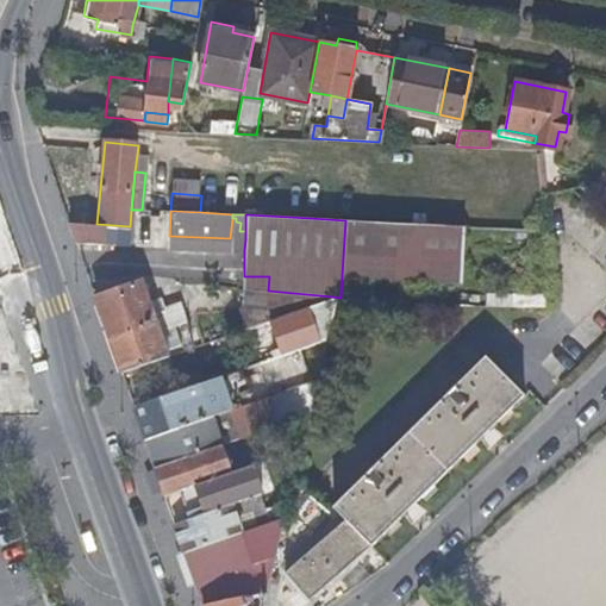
[(245,239),(245,231),(239,231),(241,223),(236,222),(236,218),(232,218),(230,238),(245,239)]
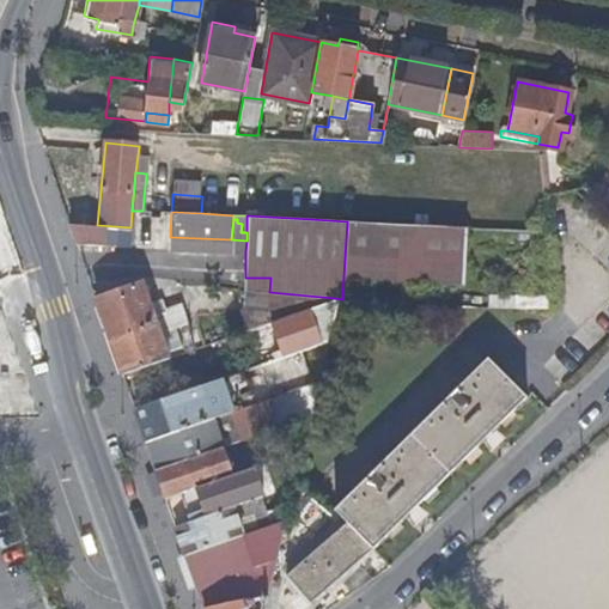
[(114,244),(115,226),(97,225),(71,223),(68,221),(74,243),(114,244)]
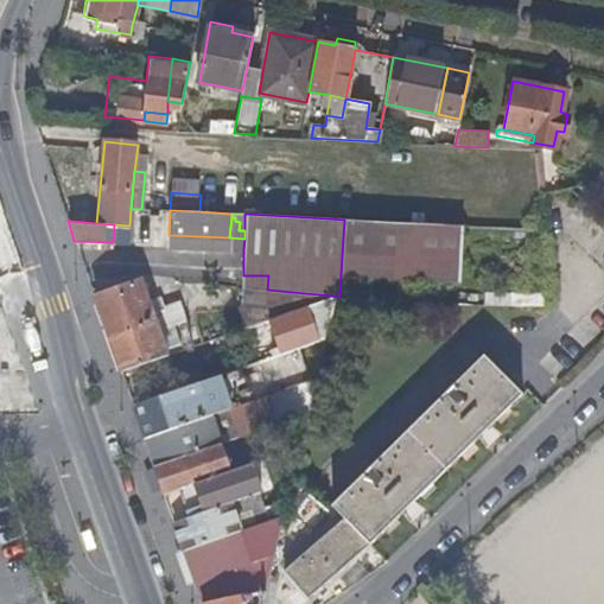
[(456,281),(458,224),(420,223),(344,220),(341,274),(456,281)]
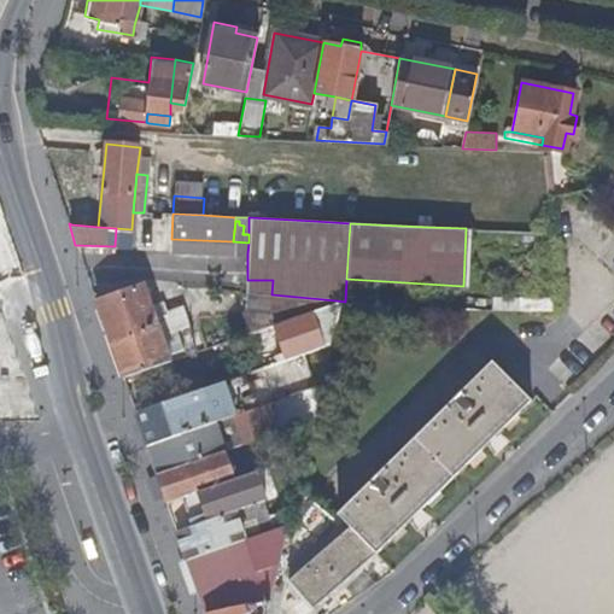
[(272,294),(273,280),(247,280),(247,293),(272,294)]
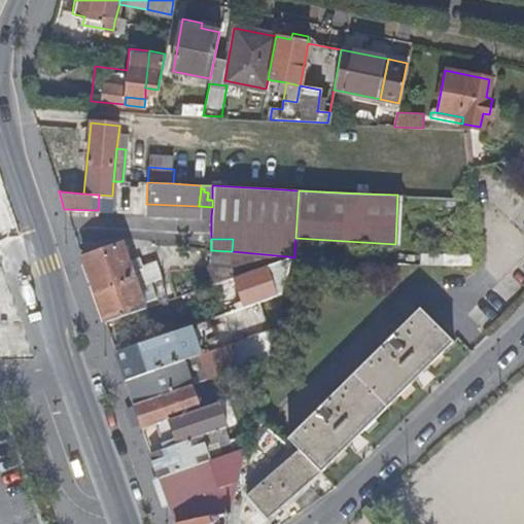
[(144,307),(134,275),(128,260),(121,241),(80,255),(103,321),(144,307)]
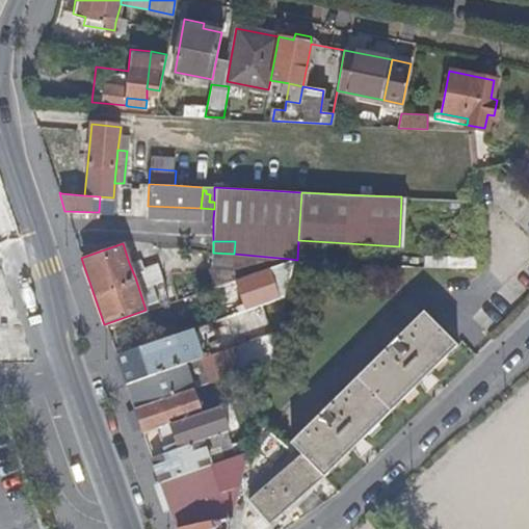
[(235,279),(290,259),(234,254),(213,253),(212,286),(235,279)]
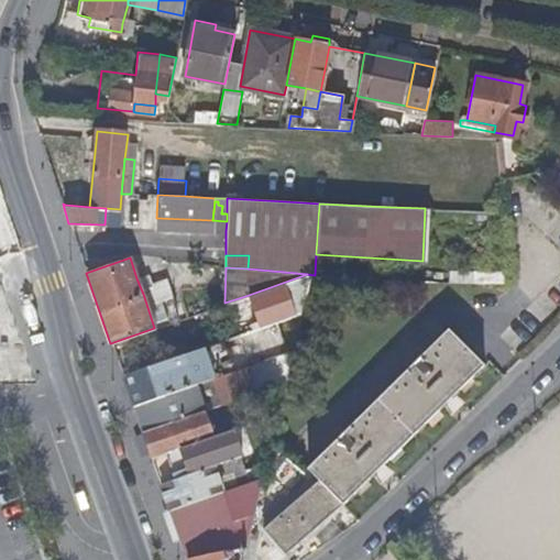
[(168,285),(166,276),(151,282),(149,274),(136,278),(143,294),(168,285)]
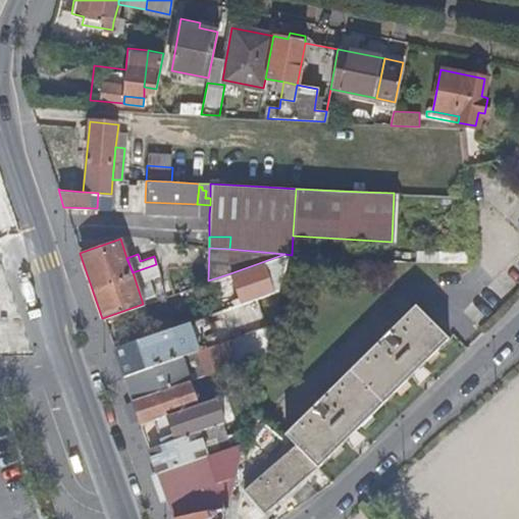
[(276,292),(284,254),(230,273),(232,281),(241,304),(263,296),(276,292)]
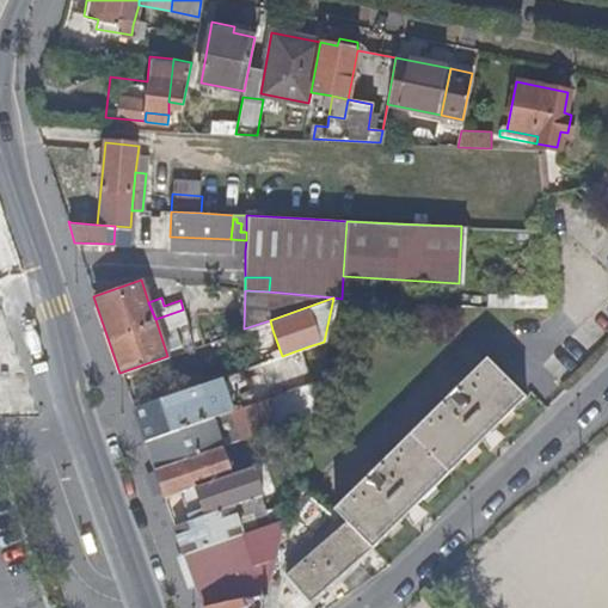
[(391,527),(476,443),(526,394),(486,356),(461,380),(394,447),(332,507),(345,521),(288,576),(312,603),(391,527)]
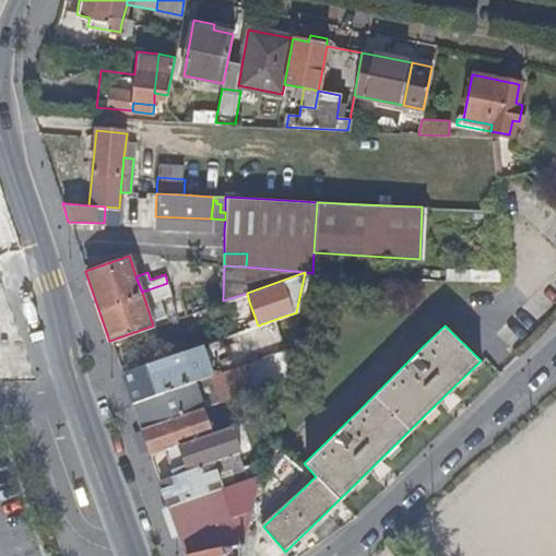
[(206,375),(196,346),(120,373),(131,402),(206,375)]
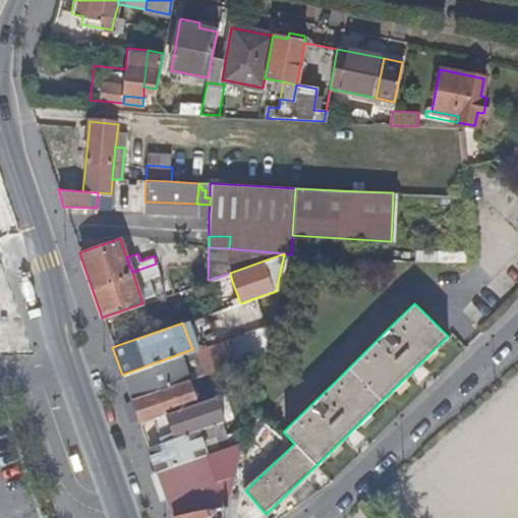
[(188,378),(227,365),(230,363),(222,339),(192,349),(122,375),(130,398),(146,393),(173,384),(188,378)]
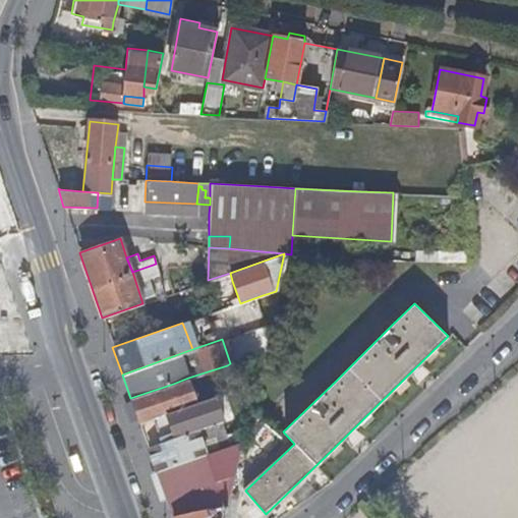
[(257,367),(261,353),(253,356),(251,366),(257,367)]
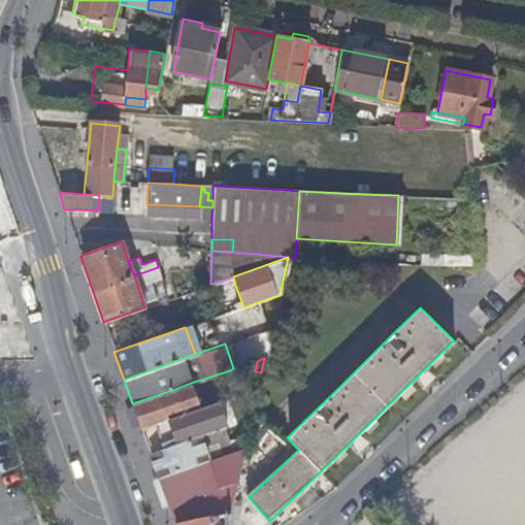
[(199,408),(191,383),(175,389),(148,398),(132,403),(140,428),(199,408)]
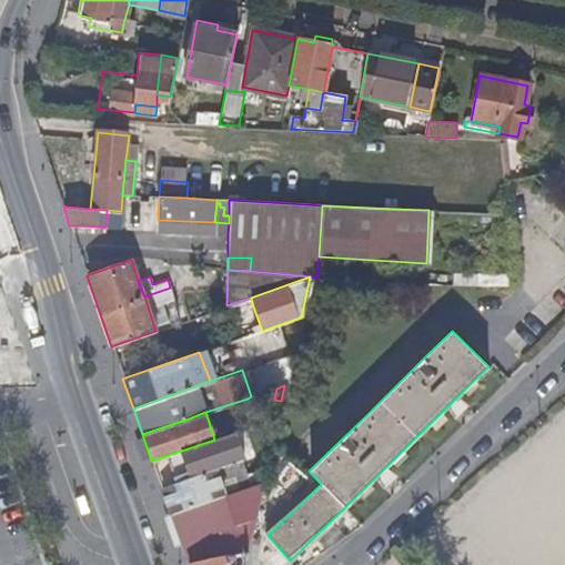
[(272,437),(278,417),(260,423),(264,437),(272,437)]
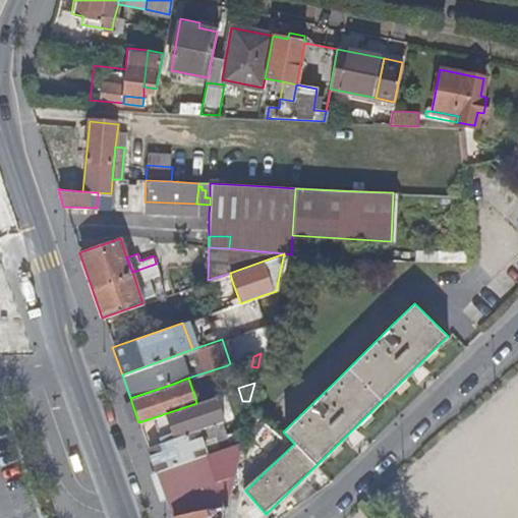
[(228,409),(223,393),(214,396),(219,413),(228,409)]
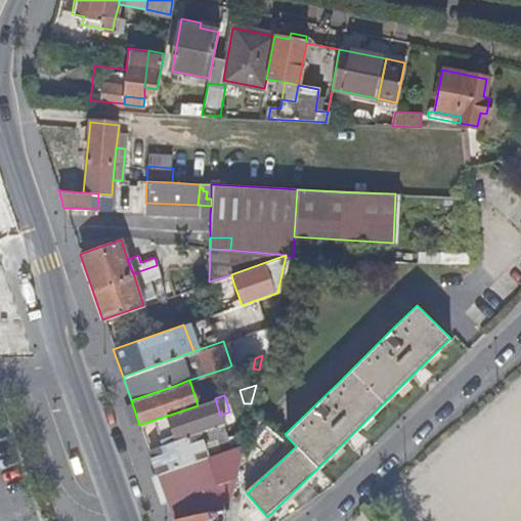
[(197,433),(223,424),(220,416),(215,398),(198,405),(139,425),(147,450),(197,433)]
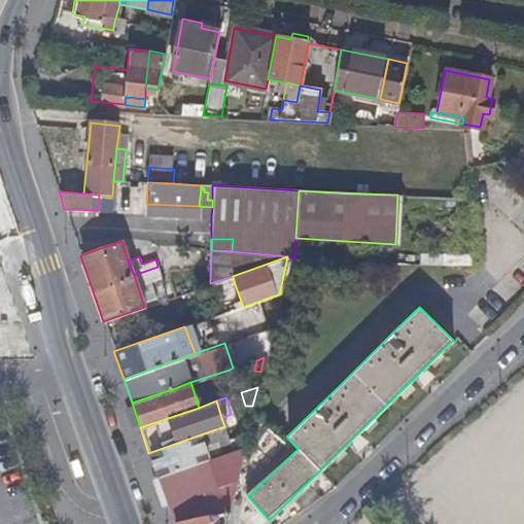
[(235,422),(231,414),(221,418),(224,426),(235,422)]
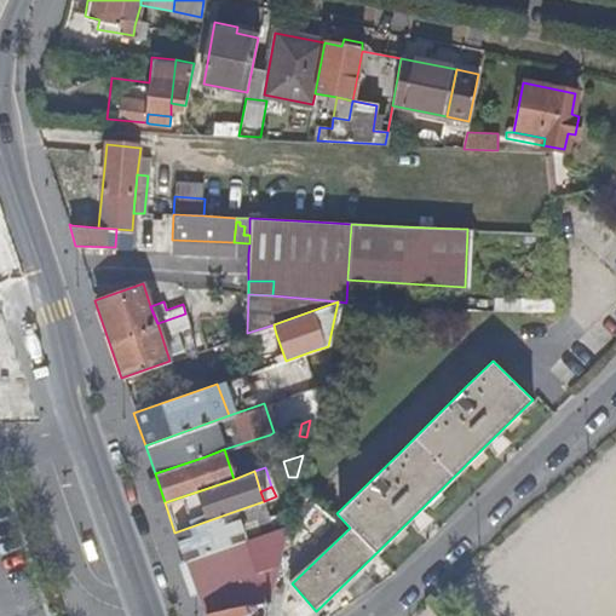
[(242,540),(232,512),(174,533),(185,560),(213,550),(242,540)]
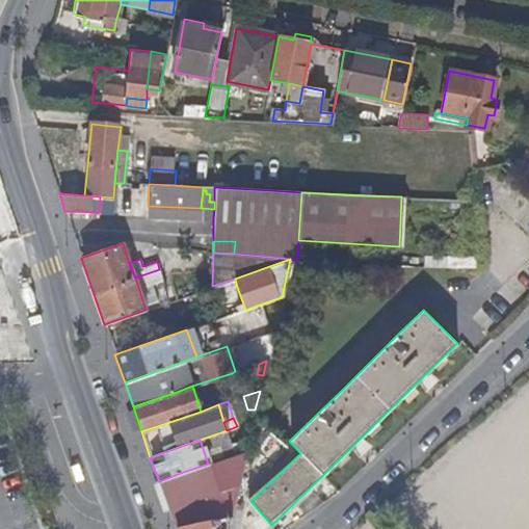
[(238,482),(245,450),(208,464),(217,490),(238,482)]
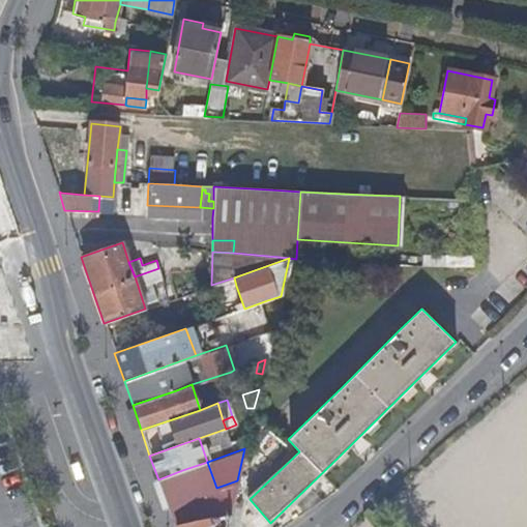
[(216,488),(207,462),(182,470),(191,492),(192,496),(216,488)]
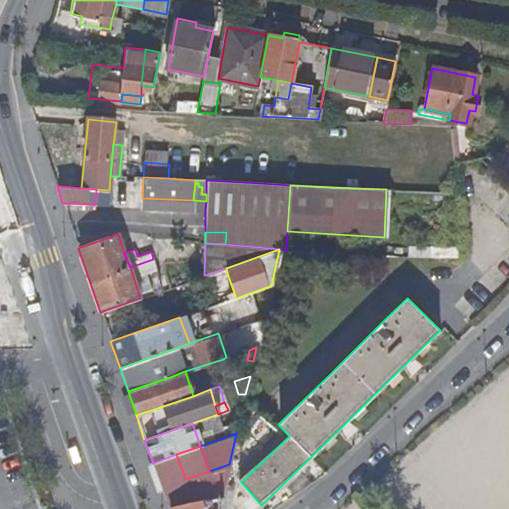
[(184,475),(176,454),(153,463),(160,484),(184,475)]
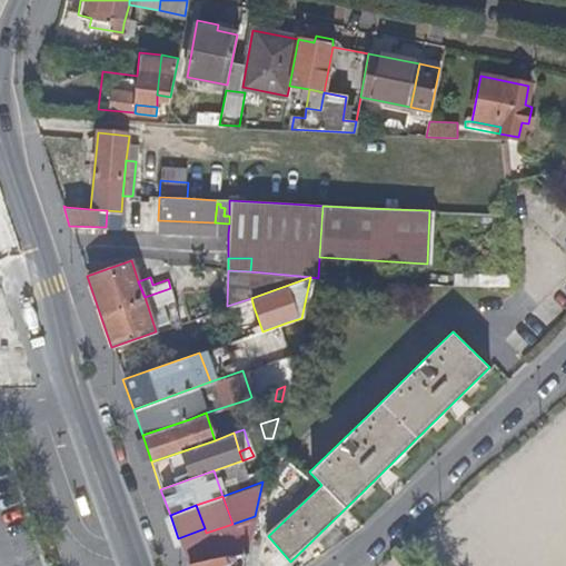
[(237,556),(232,524),(206,533),(205,528),(178,538),(187,563),(237,556)]
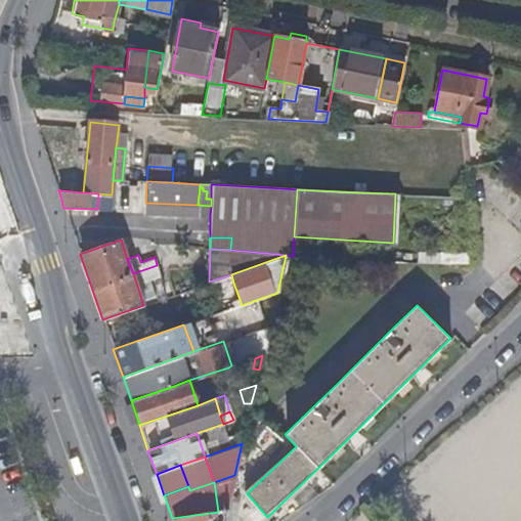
[(223,520),(226,510),(218,512),(172,518),(172,520),(223,520)]
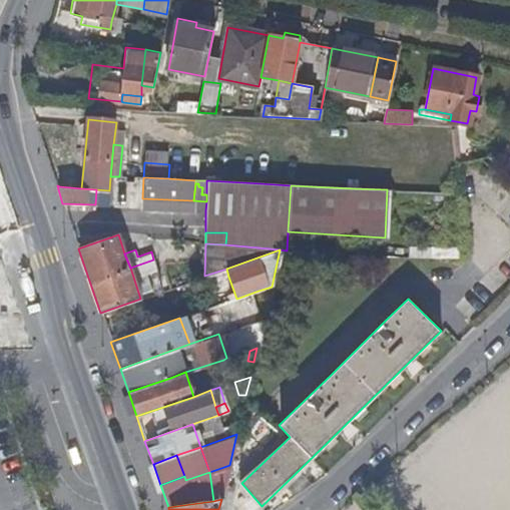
All buildings are outlined.
